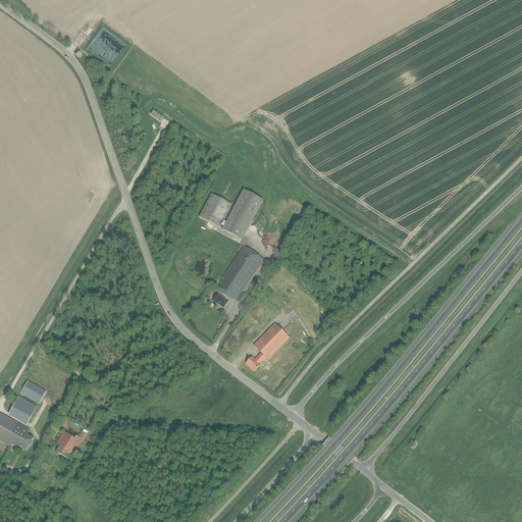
[(161,121),(164,117),(154,110),(151,114),(161,121)]
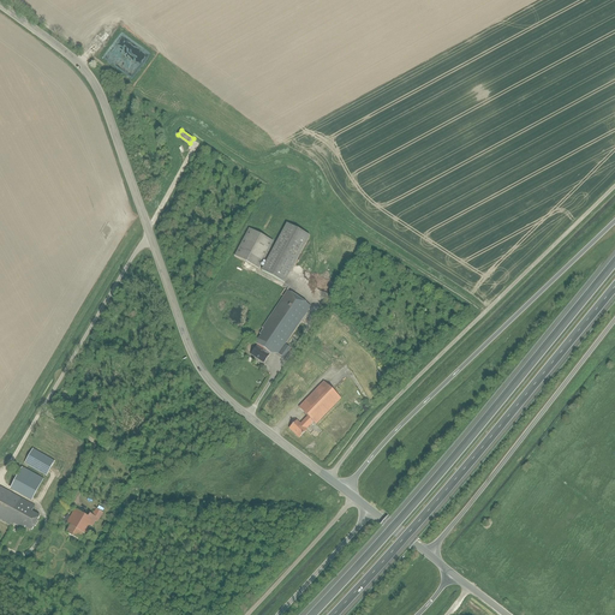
[(285,282),(310,236),(287,224),(262,270),(285,282)]
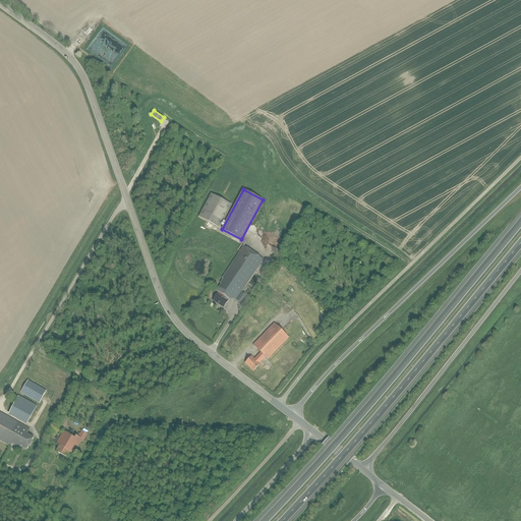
[(219,228),(232,205),(212,193),(198,217),(219,228)]
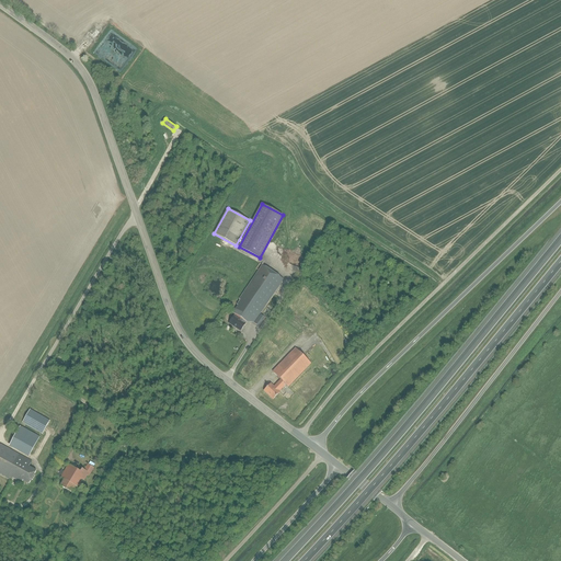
[(317,240),(327,222),(315,215),(311,220),(315,221),(312,225),(315,226),(311,231),(313,232),(311,237),(317,240)]
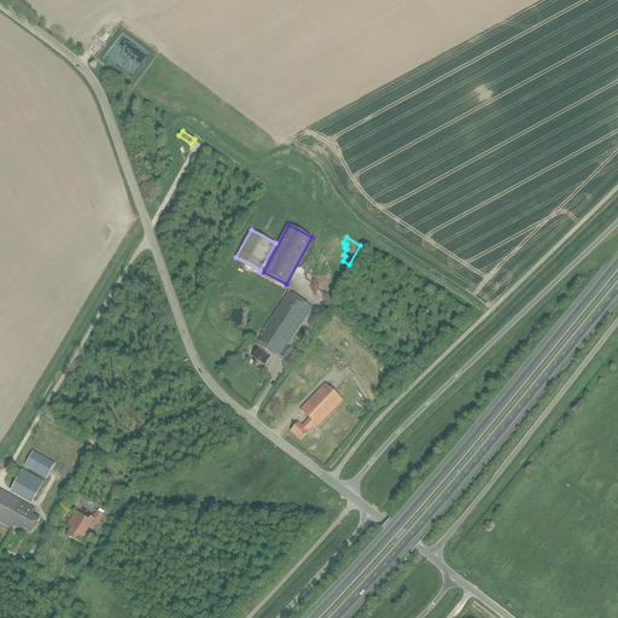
[(328,264),(320,279),(334,287),(340,275),(333,270),(334,268),(328,264)]
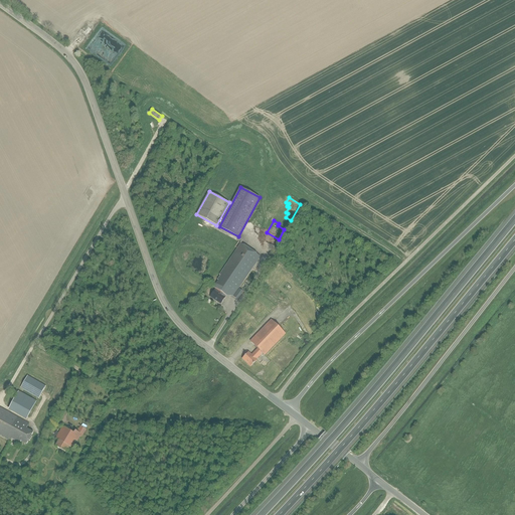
[(233,297),(261,256),(238,242),(235,246),(238,248),(220,275),(221,276),(218,280),(219,281),(214,287),(215,289),(212,292),(213,293),(209,298),(221,305),(226,297),(232,297),(233,297)]
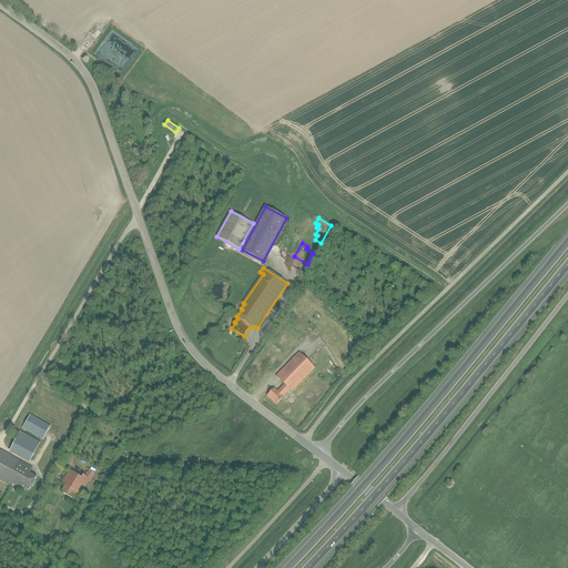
[(262,332),(269,322),(265,320),(259,328),(262,332)]
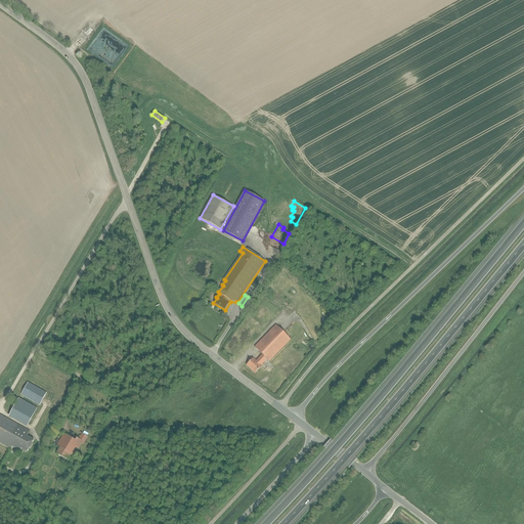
[(314,304),(321,312),(323,310),(317,302),(314,304)]
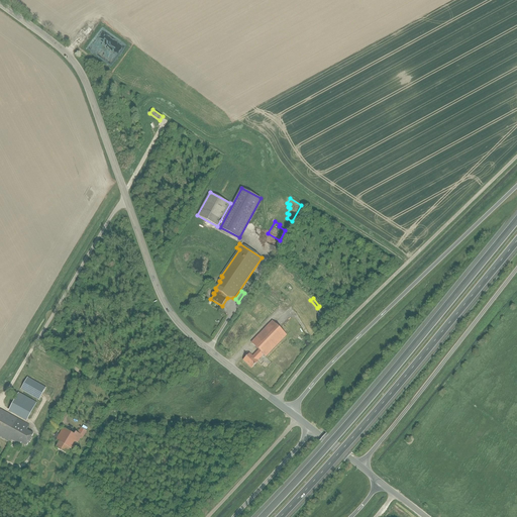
[(263,356),(265,358),(287,335),(273,322),(251,343),(259,350),(252,357),(249,354),(243,360),(251,370),(259,363),(257,362),(263,356)]
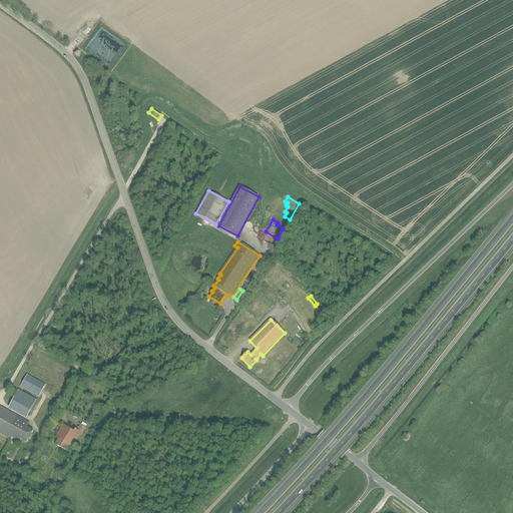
[(39,397),(46,385),(27,374),(20,387),(39,397)]
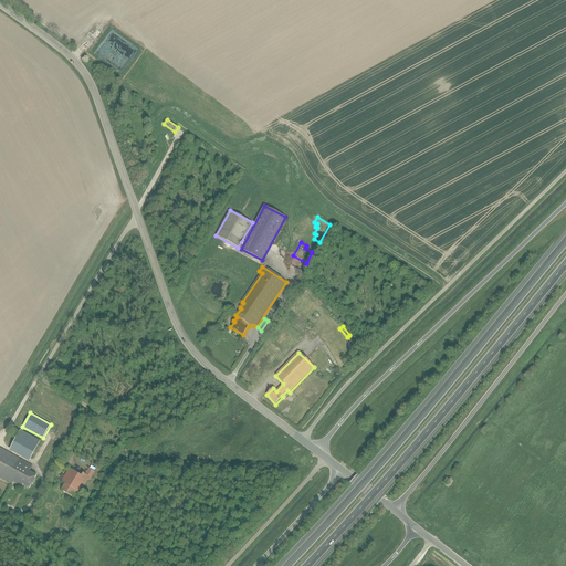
[(40,441),(21,430),(10,450),(29,461),(40,441)]
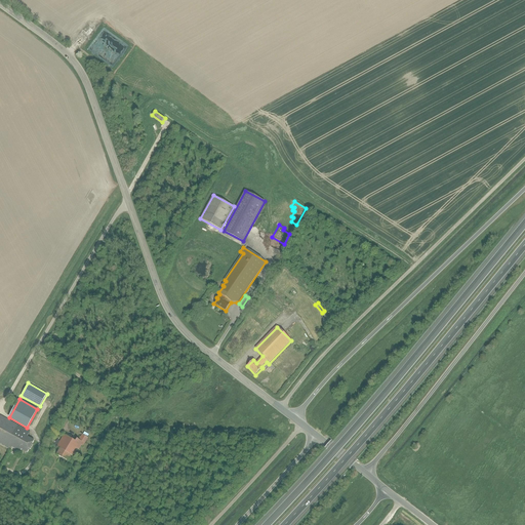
[(32,445),(34,441),(27,438),(30,432),(0,415),(0,444),(10,450),(12,448),(21,452),(22,450),(28,453),(30,449),(30,450),(33,445),(32,445)]
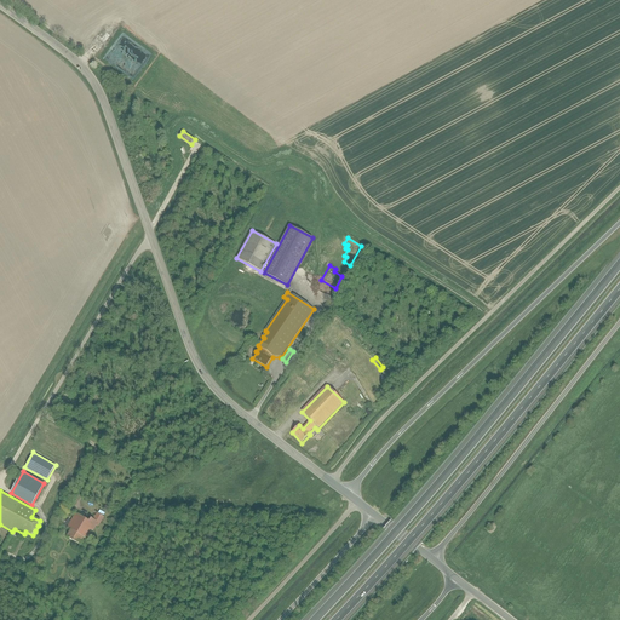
[(98,528),(103,518),(97,515),(93,521),(91,520),(90,521),(76,514),(67,529),(70,532),(67,539),(79,546),(84,539),(86,540),(91,530),(93,532),(96,527),(98,528)]
